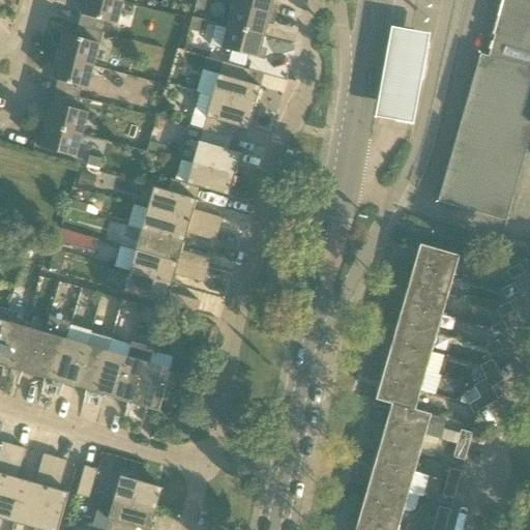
[(118,25),(123,2),(114,0),(81,0),(83,2),(85,3),(79,27),(102,33),(104,33),(106,23),(118,25)]
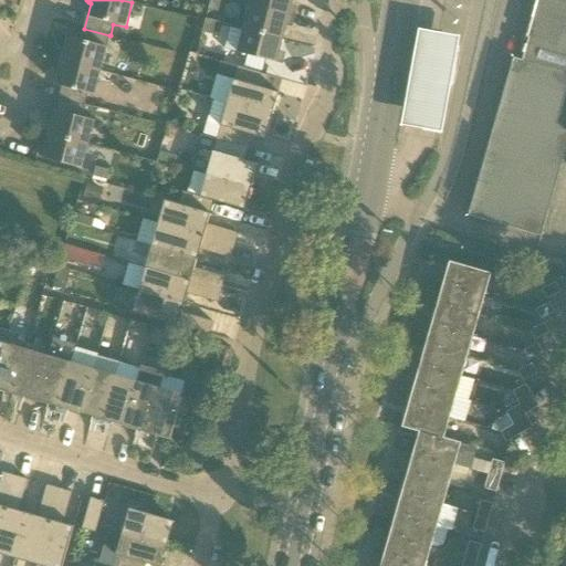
[(219,11),(221,0),(210,0),(209,9),(219,11)]
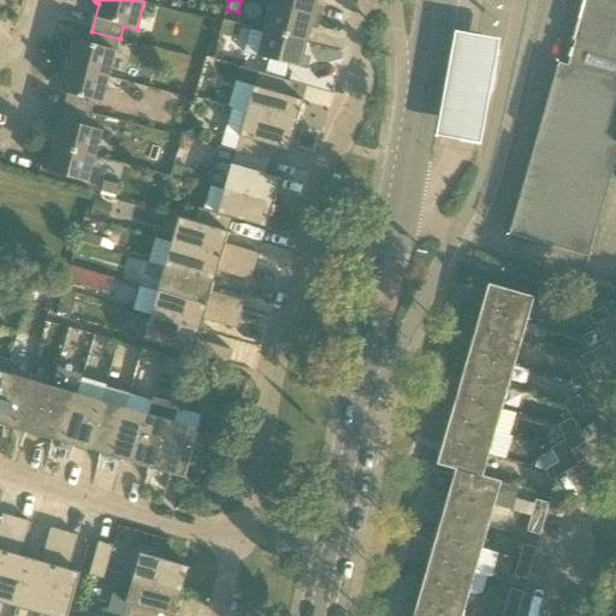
[(273,0),(272,6),(321,18),(323,12),(320,6),(317,6),(318,0),(273,0)]
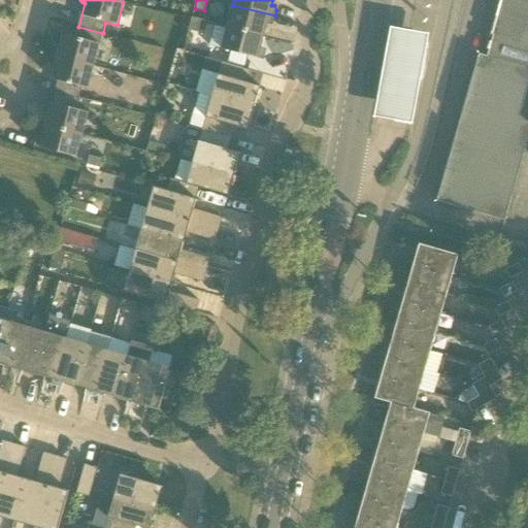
[(527,0),(502,0),(492,35),(495,36),(489,59),(481,56),(438,201),(504,220),(527,134),(527,0)]
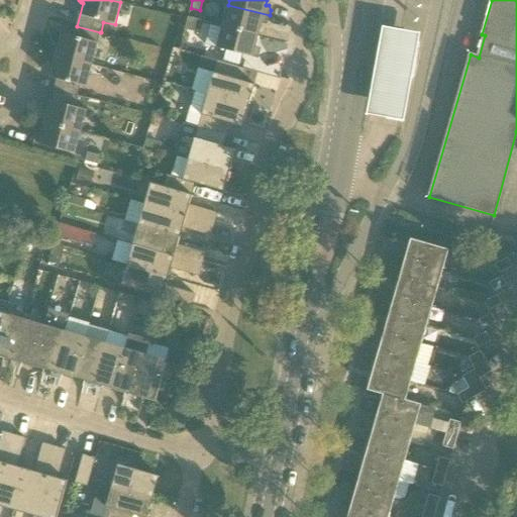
[(268,22),(270,15),(228,5),(223,26),(259,35),(262,23),(264,24),(268,22)]
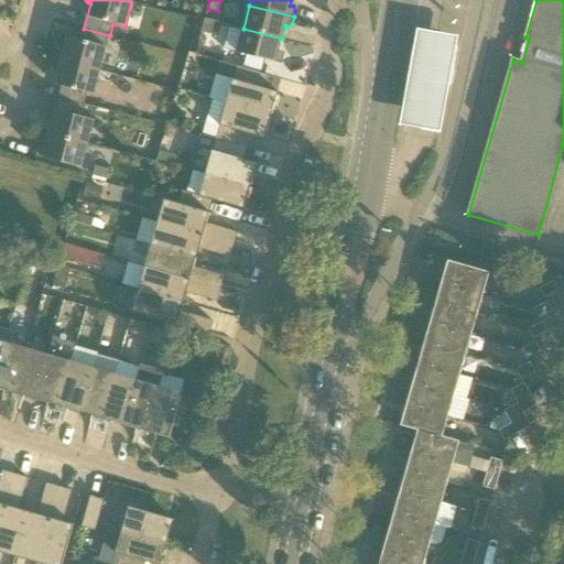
[(205,19),(202,32),(212,35),(215,21),(205,19)]
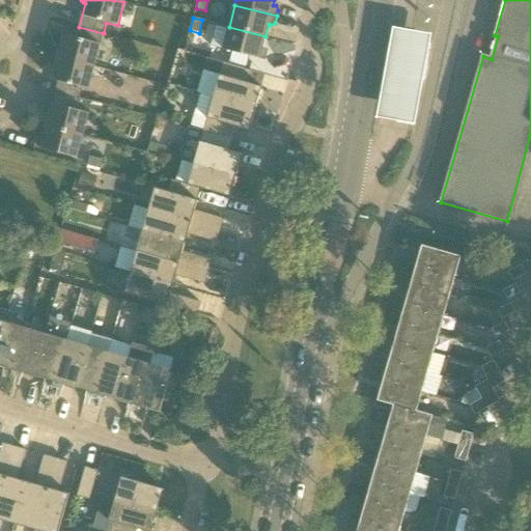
[(392,26),(375,117),(413,123),(429,33),(392,26)]
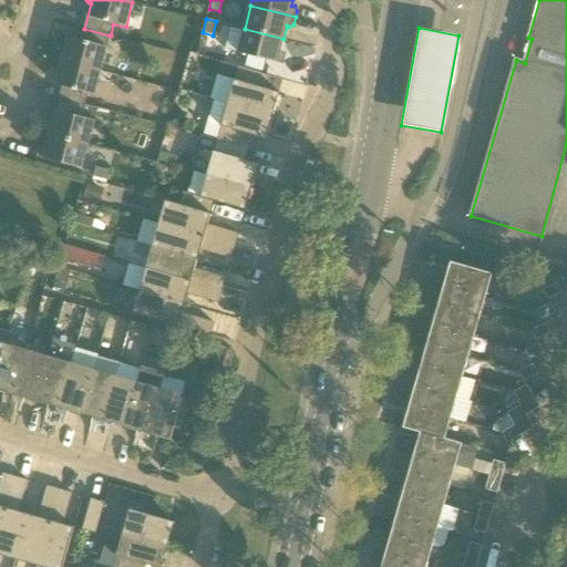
[(100,71),(110,35),(84,29),(81,41),(69,38),(64,51),(62,50),(58,53),(55,60),(100,71)]
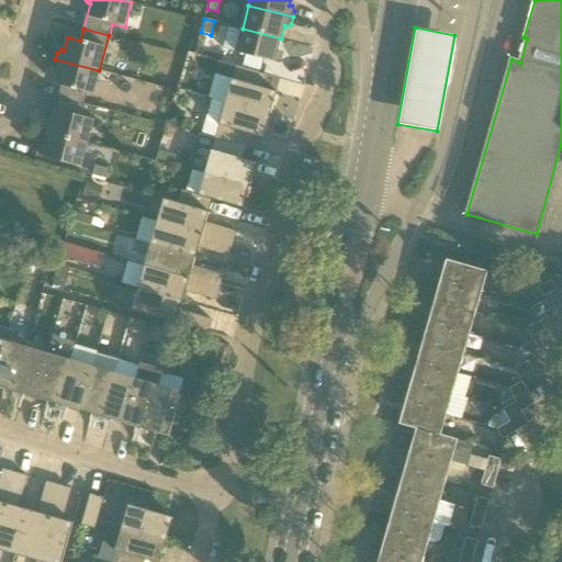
[(278,52),(281,38),(243,29),(236,53),(281,64),(282,56),(280,52),(278,52)]
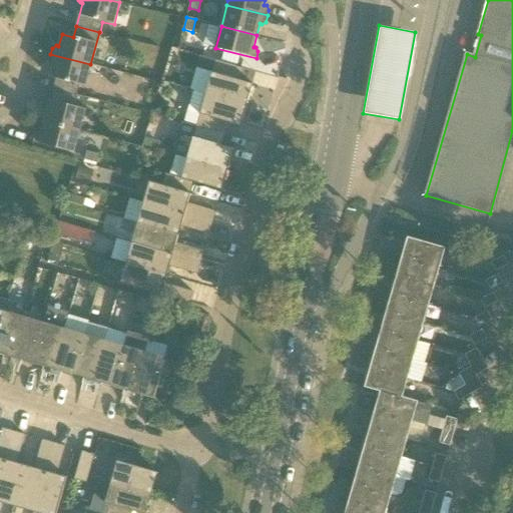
[(85,86),(90,64),(50,54),(49,60),(51,64),(54,64),(50,77),(56,79),(53,89),(77,95),(79,85),(85,86)]
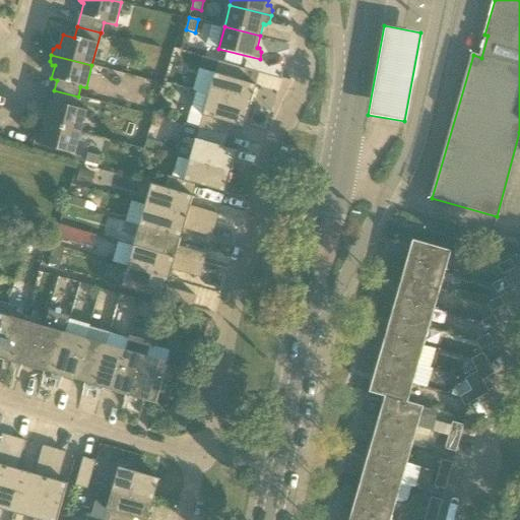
[(208,94),(250,107),(256,85),(244,81),(247,69),(218,62),(215,74),(214,74),(208,94)]
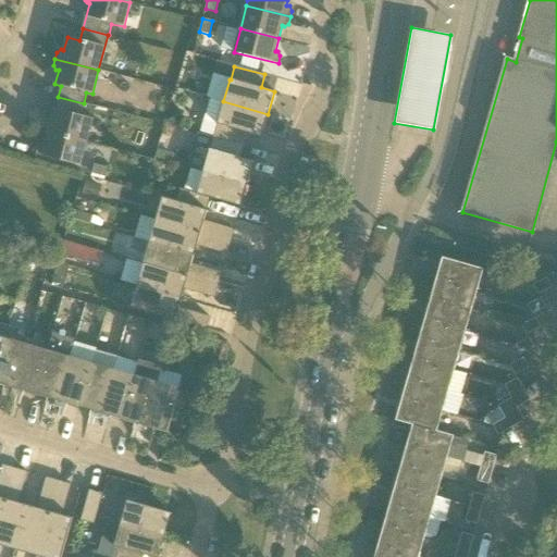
[(81,115),(84,103),(58,97),(54,109),(52,108),(48,111),(46,118),(52,120),(49,133),(86,143),(93,119),(81,115)]
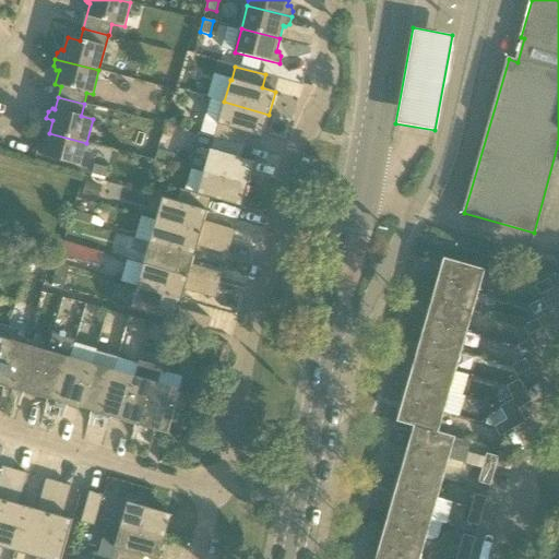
[(224,102),(214,138),(245,146),(249,134),(262,138),(269,115),(224,102)]
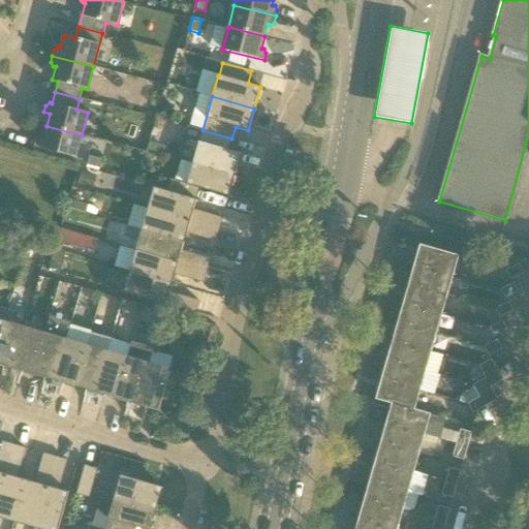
[(76,158),(82,135),(47,126),(43,138),(40,137),(36,139),(34,147),(76,158)]
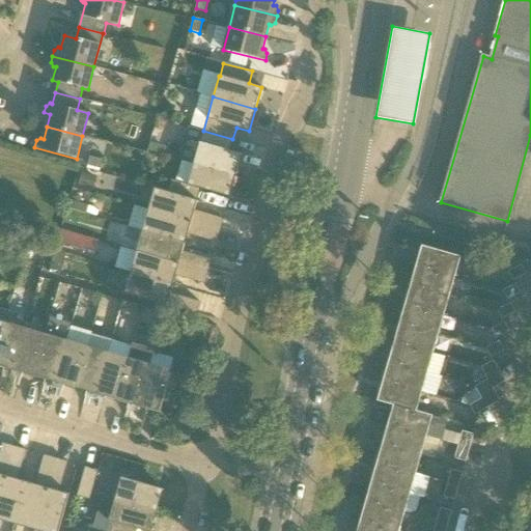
[(229,150),(232,139),(203,131),(194,164),(236,176),(243,154),(229,150)]
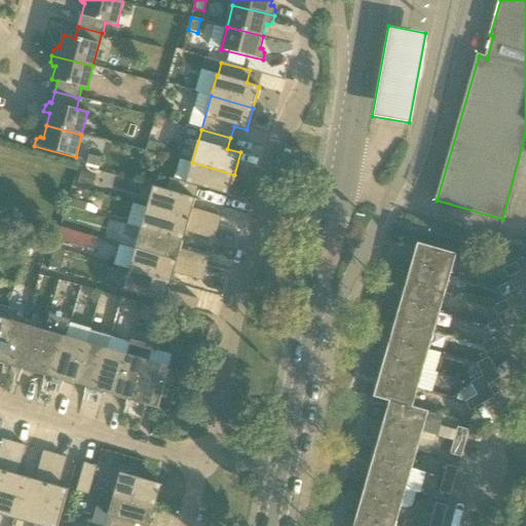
[(88,155),(86,163),(99,167),(102,158),(88,155)]
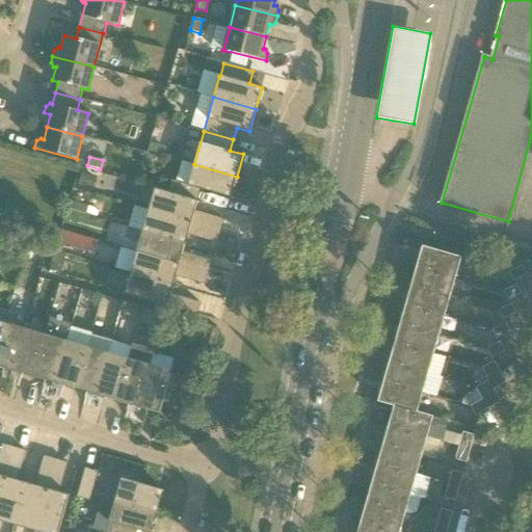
[(173,181),(168,192),(197,201),(201,189),(231,198),(237,177),(194,164),(188,185),(173,181)]
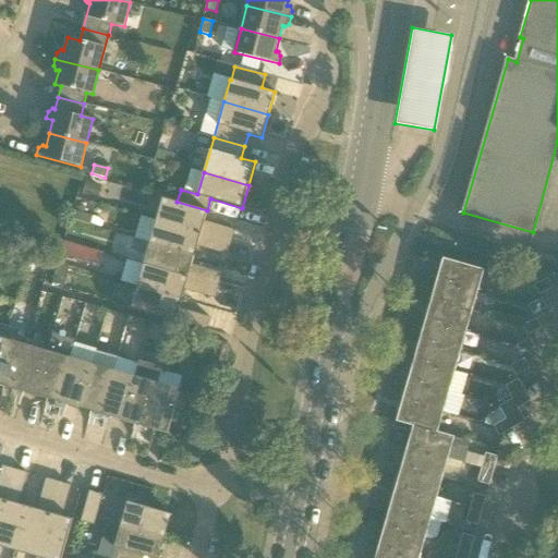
[(86,182),(82,194),(97,199),(101,186),(86,182)]
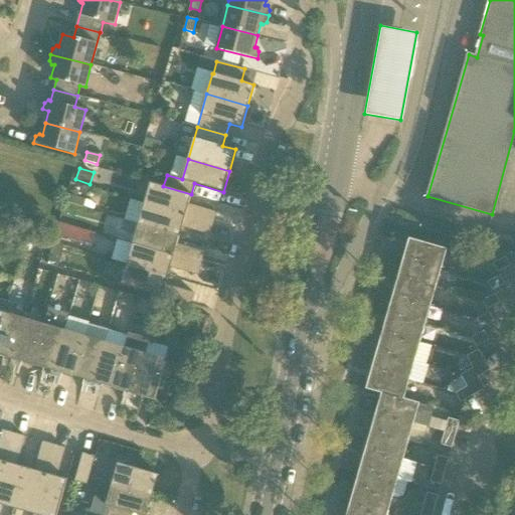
[(191,194),(163,186),(150,183),(144,204),(213,223),(217,212),(188,204),(191,194)]
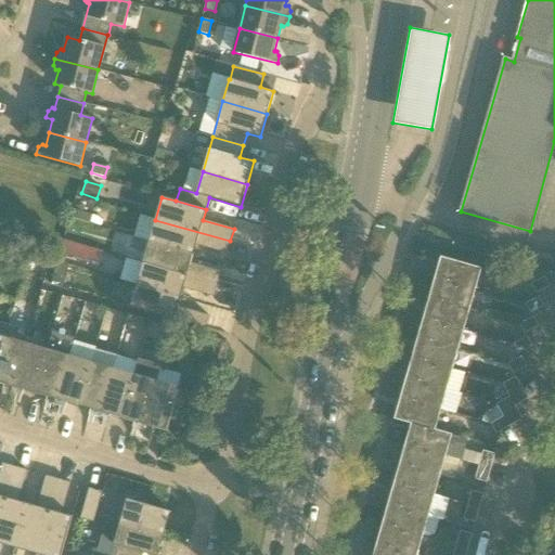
[(77,210),(75,218),(91,222),(93,215),(77,210)]
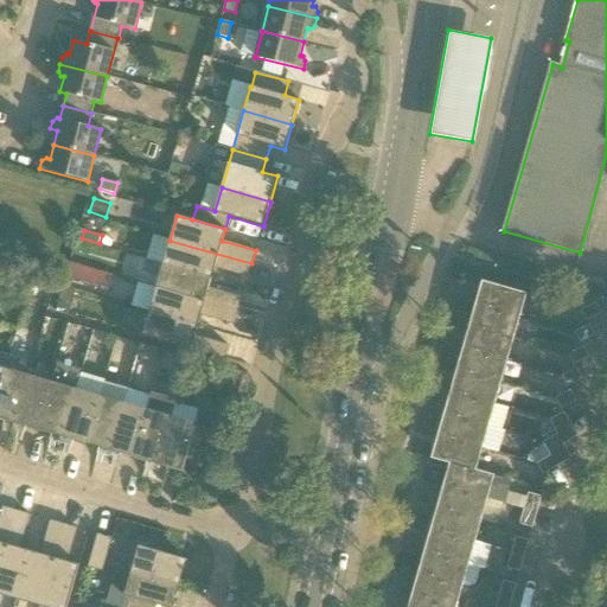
[(248,278),(251,263),(170,241),(163,264),(211,278),(213,267),(248,278)]
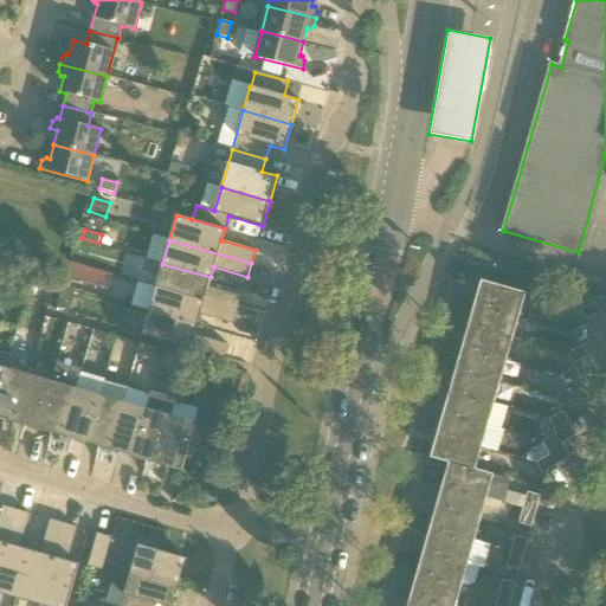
[(208,288),(211,277),(162,264),(156,288),(238,310),(242,297),(208,288)]
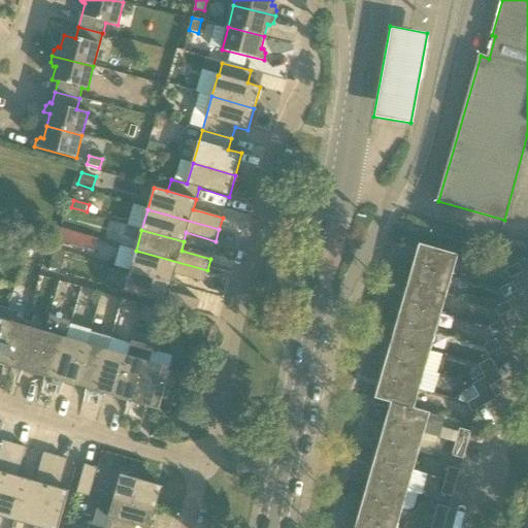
[(44,255),(47,255),(51,242),(37,238),(34,252),(44,255)]
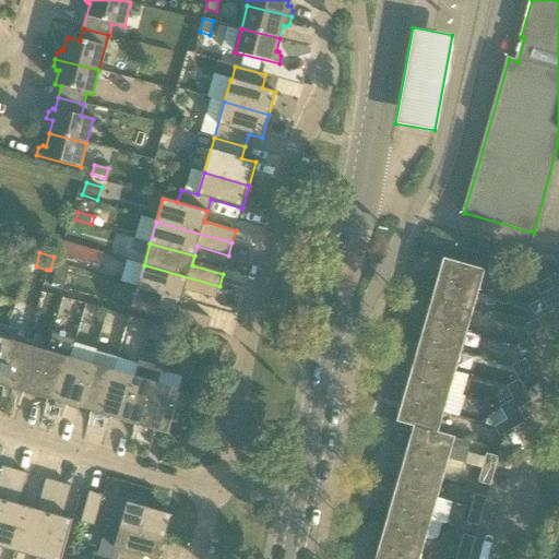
[(479,292),(485,271),(444,259),(438,280),(479,292)]
